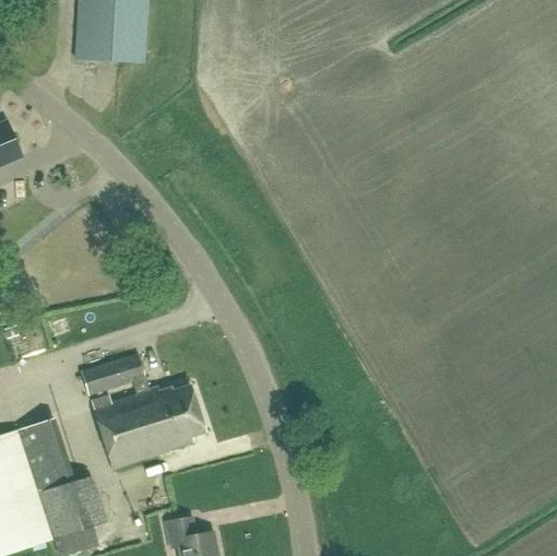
[(78,0),(74,58),(145,62),(149,0),(78,0)]
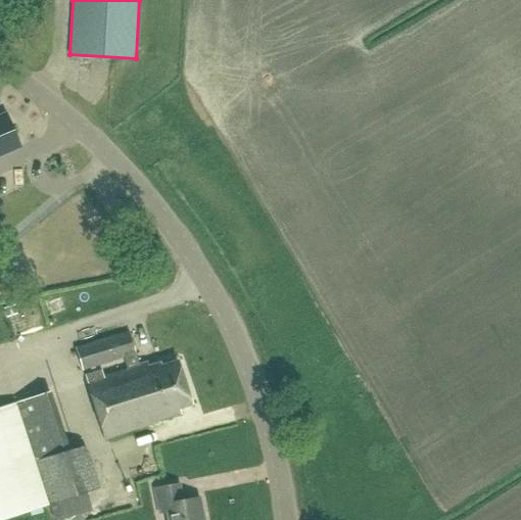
[(0,148),(15,142),(5,116),(0,119),(0,148)]
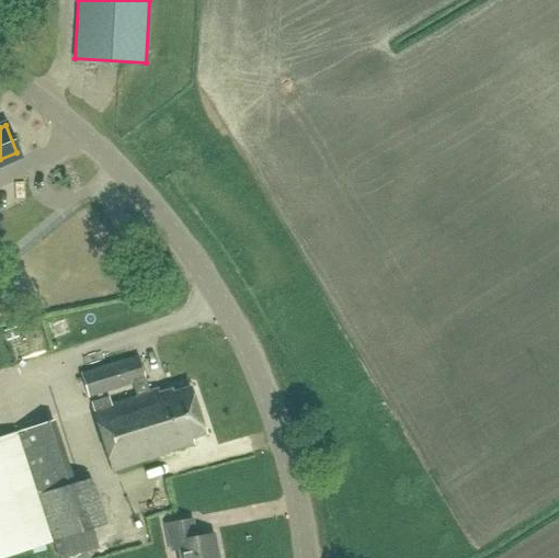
[(148,379),(140,356),(83,374),(90,396),(135,383),(139,396),(94,409),(114,471),(173,453),(173,452),(197,445),(195,440),(207,435),(193,387),(177,393),(175,388),(161,393),(160,389),(151,393),(147,379),(148,379)]
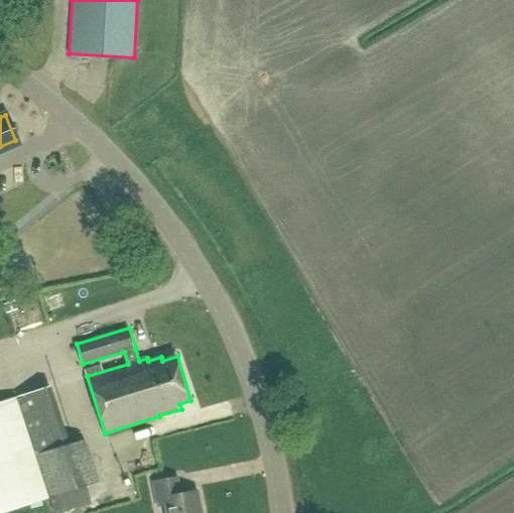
[(71,443),(50,384),(0,400),(0,511),(48,496),(54,512),(91,501),(86,484),(99,480),(85,438),(71,443)]
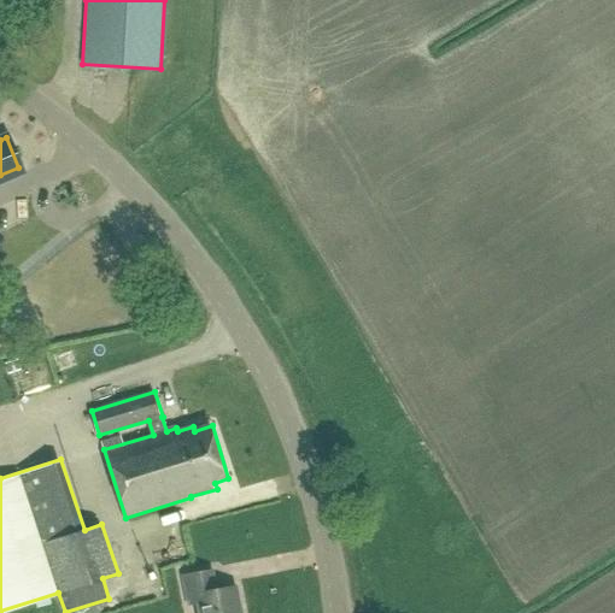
[(218,589),(215,571),(186,576),(191,603),(200,601),(201,612),(240,612),(240,608),(244,607),(239,585),(218,589)]
